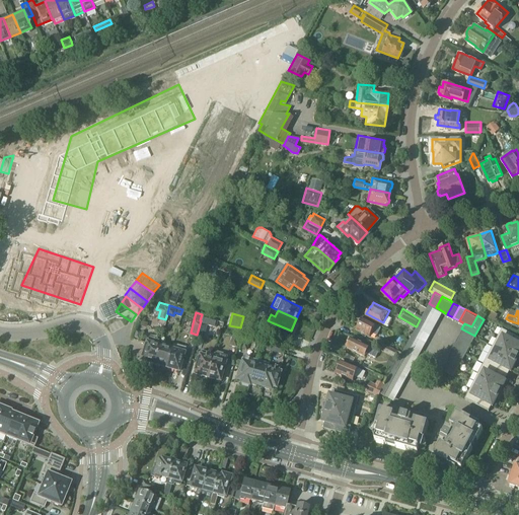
[(359,319),(360,321),(356,327),(370,335),(372,330),(377,334),(381,325),(376,322),(376,323),(362,316),(361,318),(359,319)]
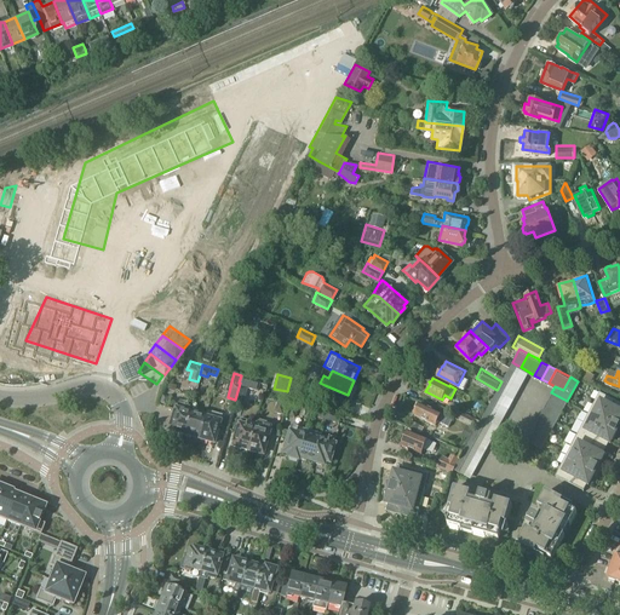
[(240,383),(235,400),(242,402),(247,385),(240,383)]
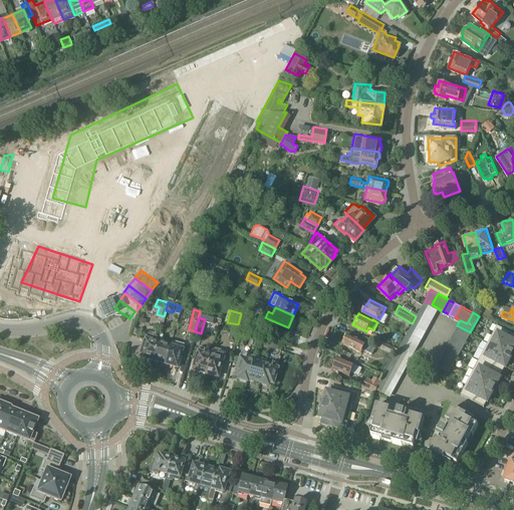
[(513,331),(497,323),(488,340),(513,354),(513,331)]
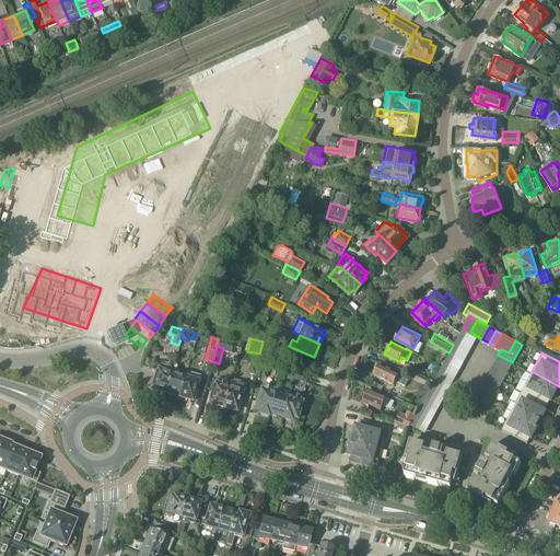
[(494,361),(509,368),(512,362),(498,355),(494,361)]
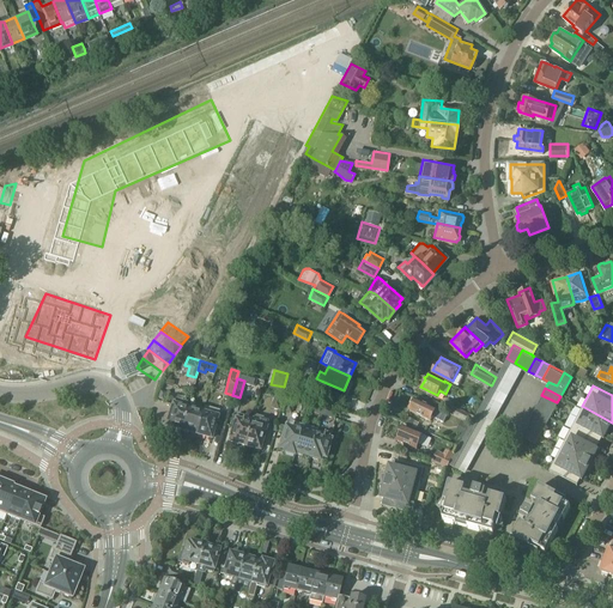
[(278,406),(283,391),(275,389),(272,405),(278,406)]
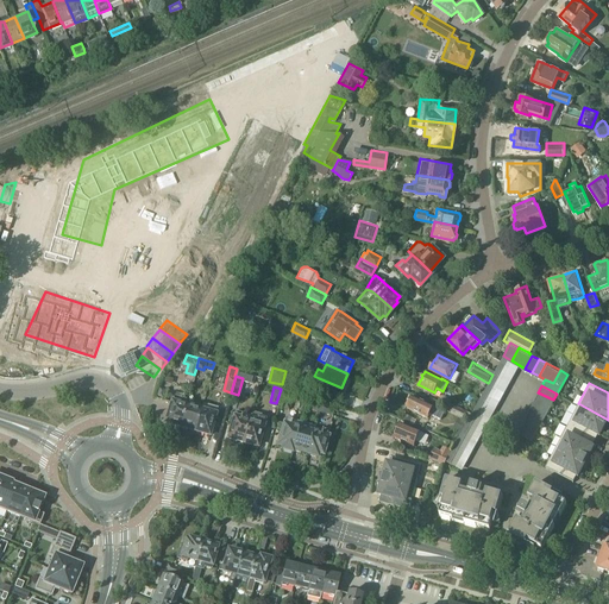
[(284,389),(280,406),(289,408),(294,391),(284,389)]
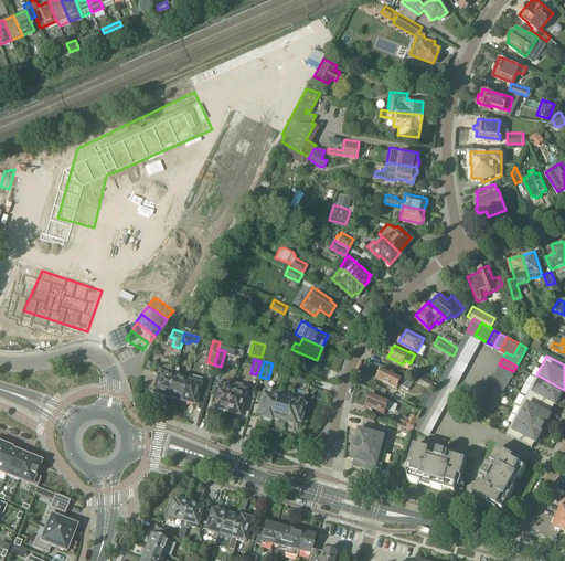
[(161,369),(160,369),(155,390),(167,394),(174,368),(162,364),(161,369)]
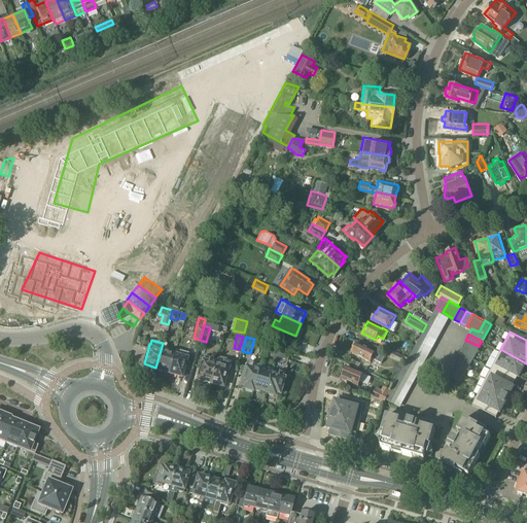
[(462,345),(476,352),(479,346),(465,340),(462,345)]
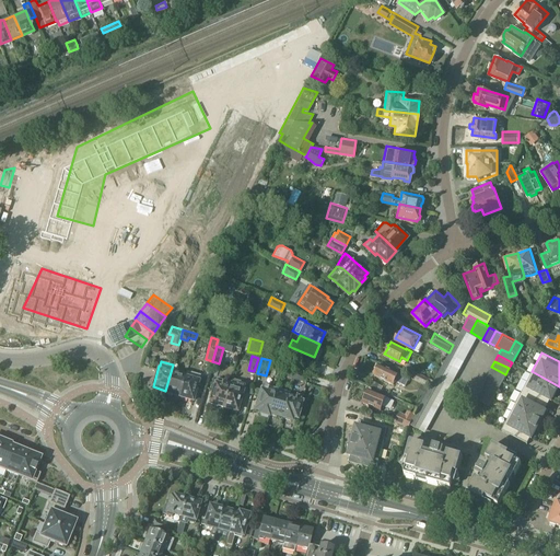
[(385,379),(394,383),(396,379),(406,384),(409,377),(399,372),(380,363),(374,373),(385,379)]
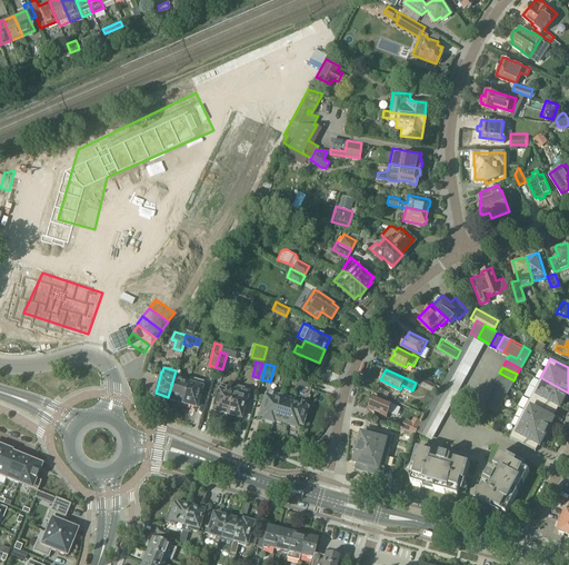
[(177,370),(176,370),(168,397),(182,400),(188,379),(175,376),(177,370)]
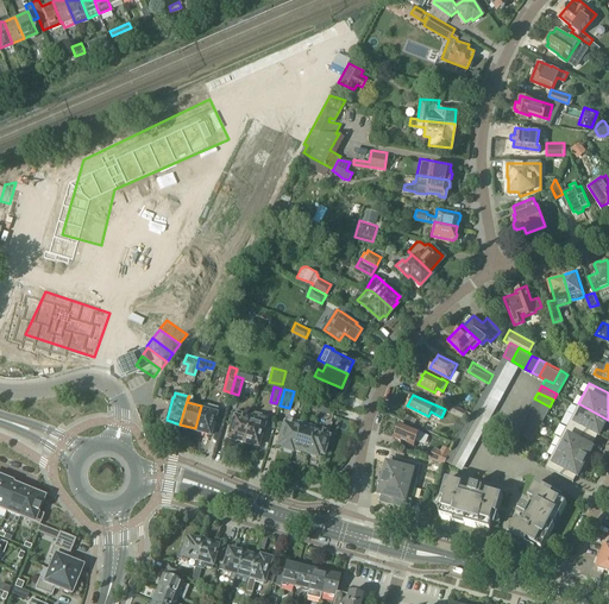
[(532,404),(546,413),(550,407),(534,398),(532,404)]
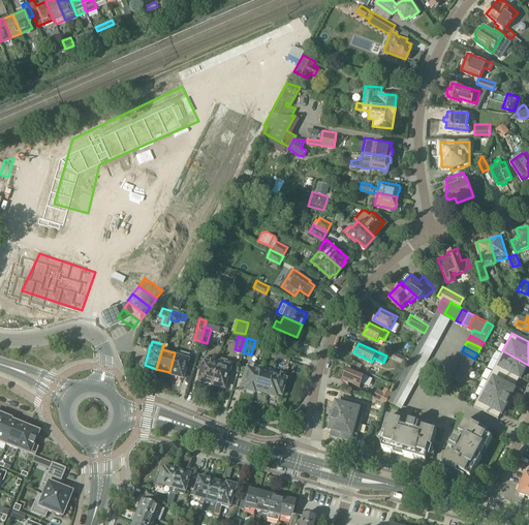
[(391,348),(387,354),(403,362),(406,356),(391,348)]
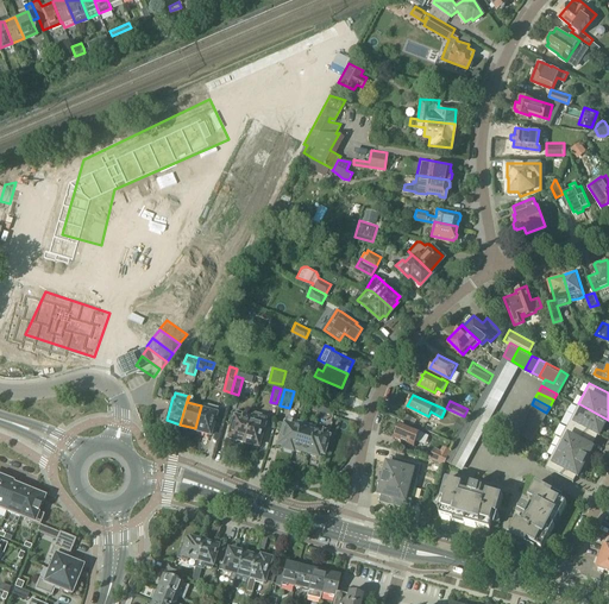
[(320,402),(319,409),(333,414),(336,407),(320,402)]
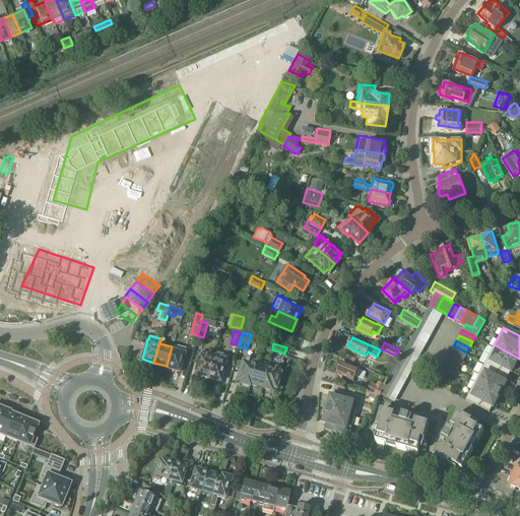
[(178,348),(172,346),(167,366),(179,370),(185,349),(186,346),(179,344),(178,348)]
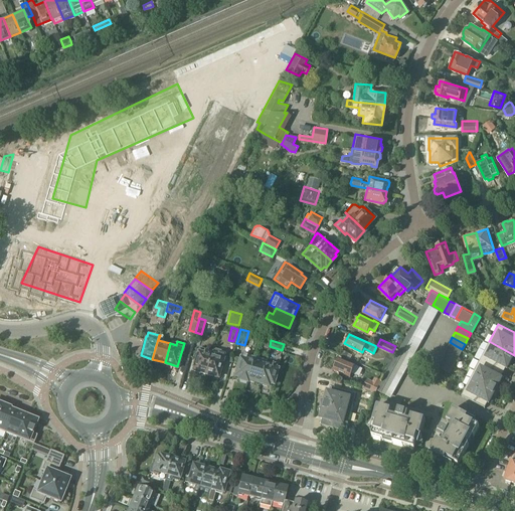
[(514,355),(489,341),(480,358),(494,366),(494,365),(493,365),(498,361),(507,366),(509,361),(514,355)]
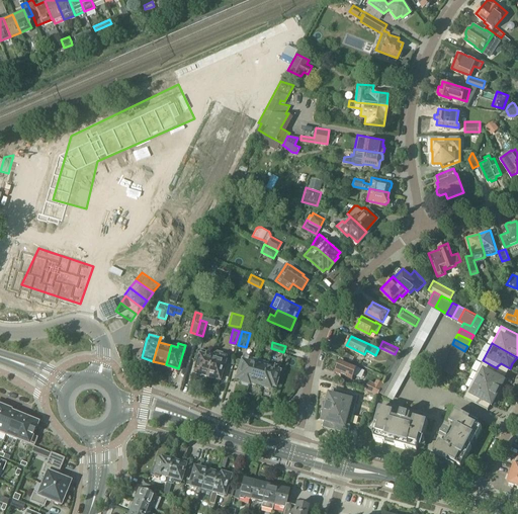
[(449,350),(461,356),(464,351),(452,344),(449,350)]
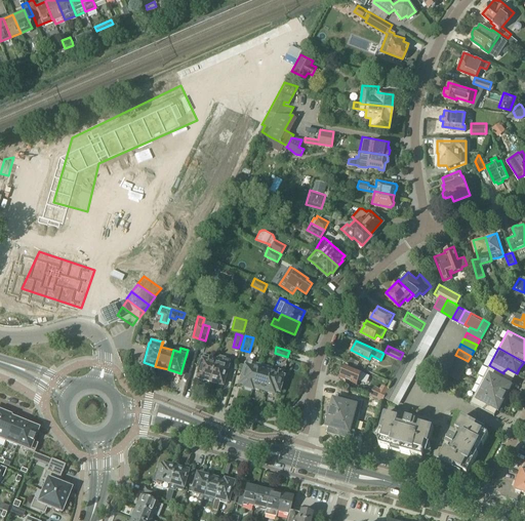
[(209,379),(214,362),(208,360),(210,355),(204,353),(202,356),(197,376),(209,379)]
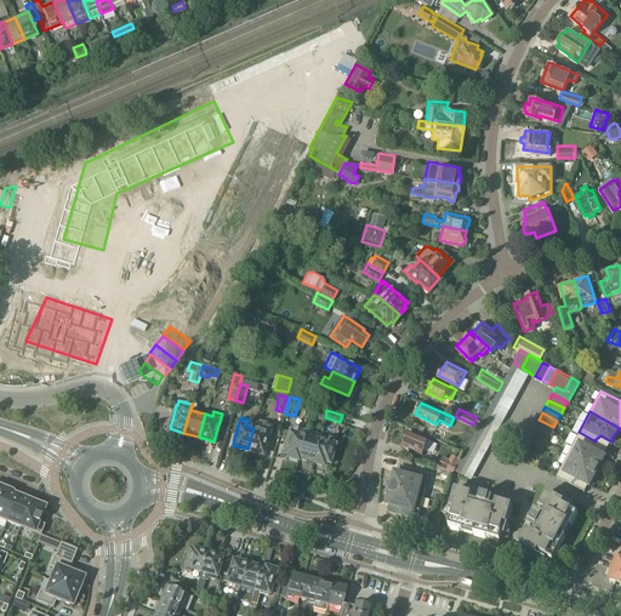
[(254,428),(248,449),(263,454),(268,434),(271,434),(274,423),(256,418),(254,428)]
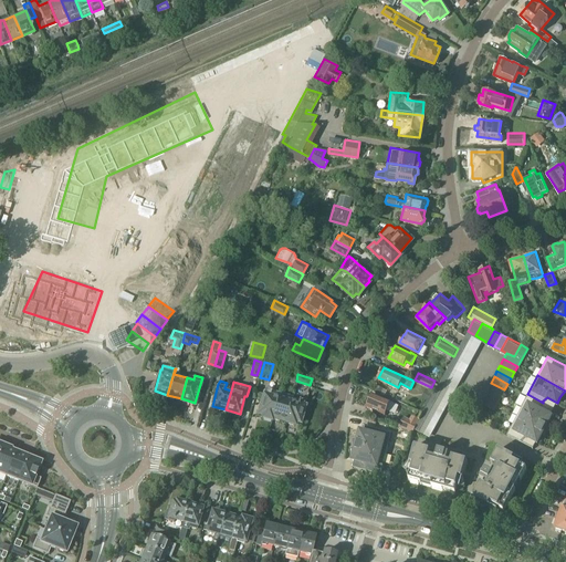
[(488,388),(501,396),(504,389),(491,383),(488,388)]
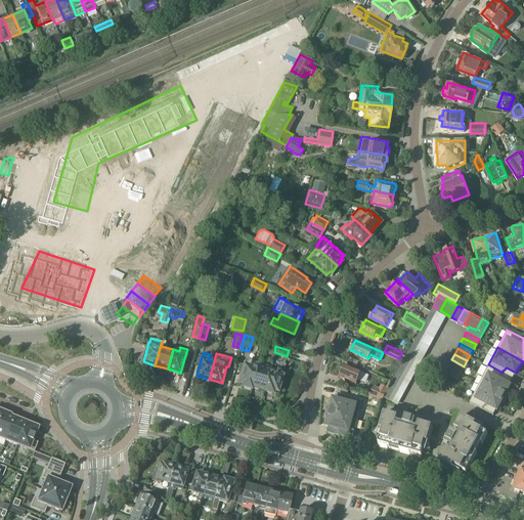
[(251,387),(257,365),(259,360),(246,357),(239,381),(244,383),(244,385),(251,387)]
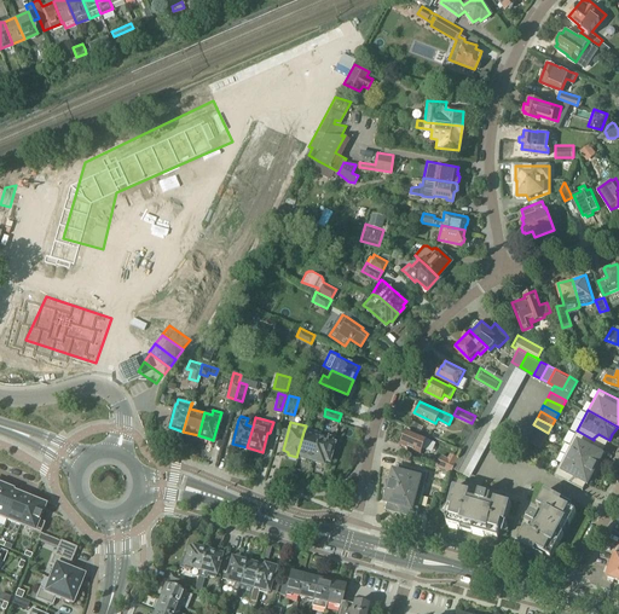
[(475,427),(466,422),(460,433),(469,438),(472,434),(475,427)]
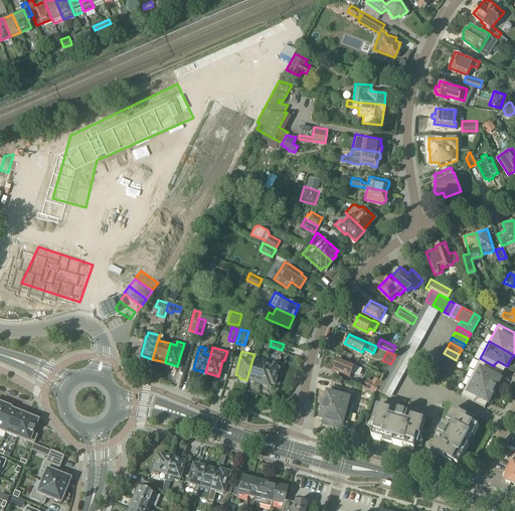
[(441,358),(453,365),(456,360),(444,353),(441,358)]
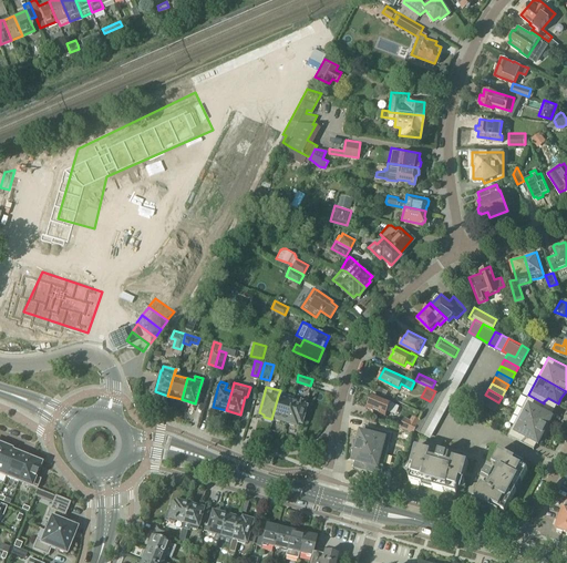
[(272,417),(286,420),(291,399),(292,395),(280,390),(278,396),(271,419),(272,419),(272,417)]
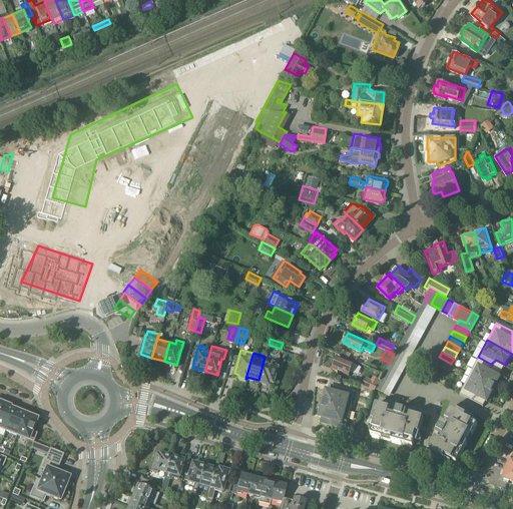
[(338,355),(333,367),(343,371),(350,374),(355,362),(353,361),(352,361),(338,355)]
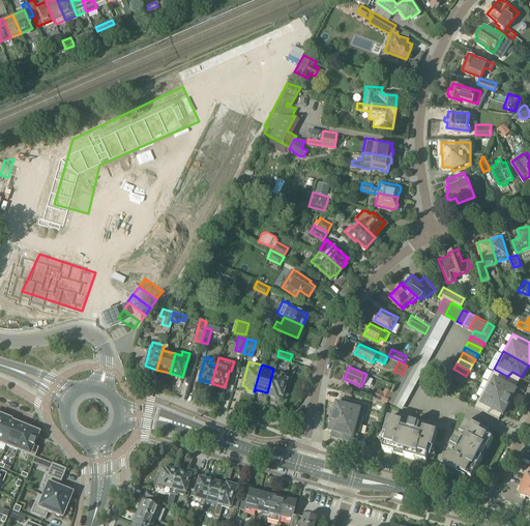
[(450,375),(463,382),(466,376),(453,369),(450,375)]
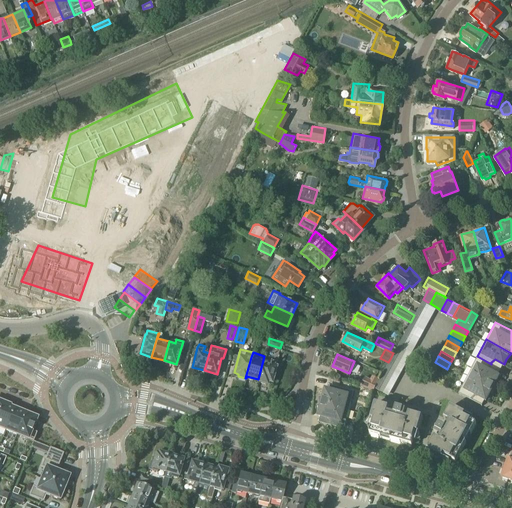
[(491,364),(477,356),(468,374),(494,388),(498,384),(495,381),(498,374),(489,370),(490,364),(491,364)]
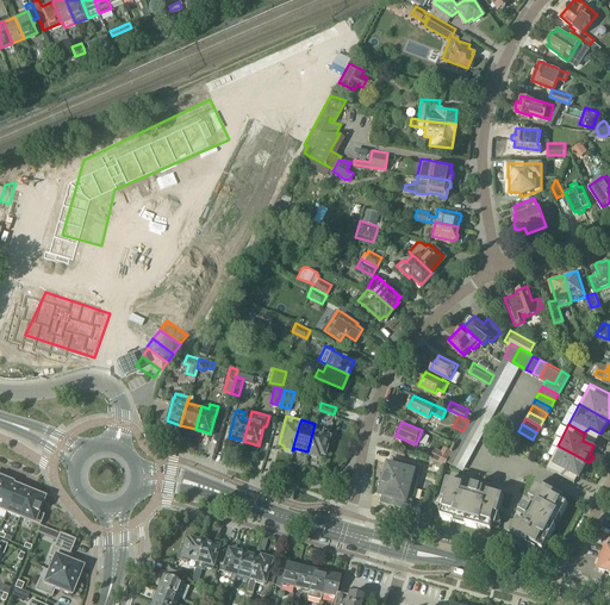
[(322,431),(313,429),(307,451),(318,455),(319,451),(323,453),(329,434),(330,429),(323,426),(322,431)]
